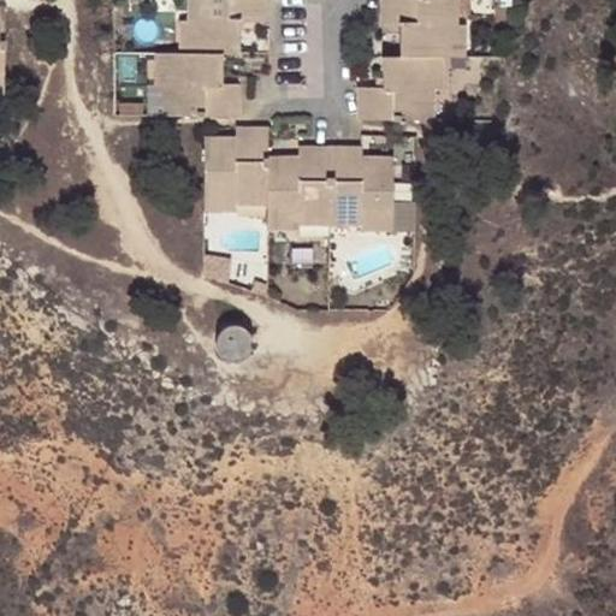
[(181,52),(221,53),(240,53),(240,22),(262,22),(264,22),(264,0),(193,0),(194,10),(199,10),(199,19),(188,19),(181,19),(181,52)]
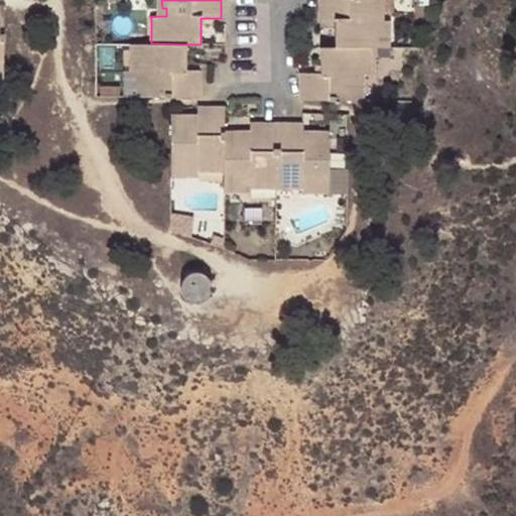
[(162,8),(161,0),(156,0),(157,16),(166,16),(166,8),(162,8)]
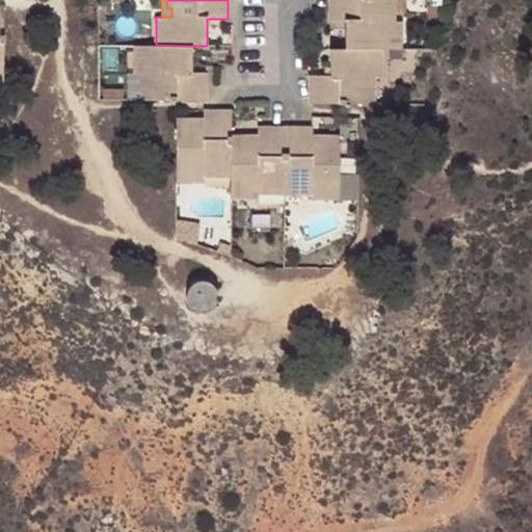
[(345,22),(345,48),(380,48),(399,48),(400,21),(395,21),(384,20),(383,11),(389,11),(389,0),(327,0),(328,22),(330,22),(345,22)]
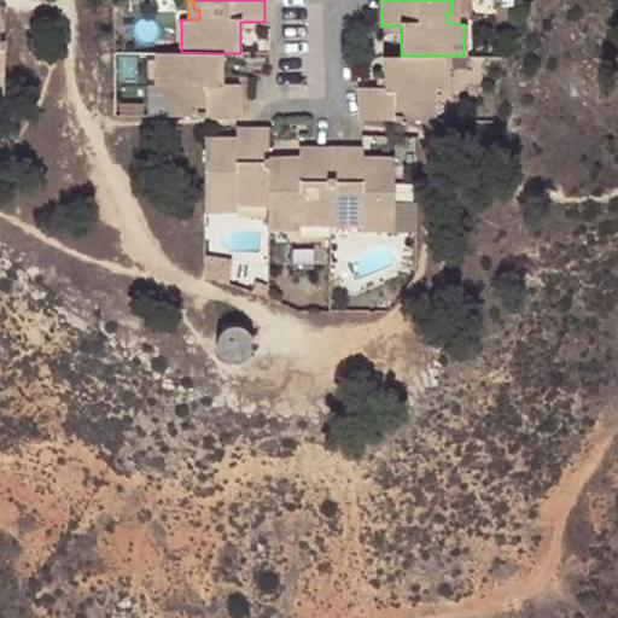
[(459,24),(459,0),(452,0),(452,13),(445,13),(447,23),(459,24)]
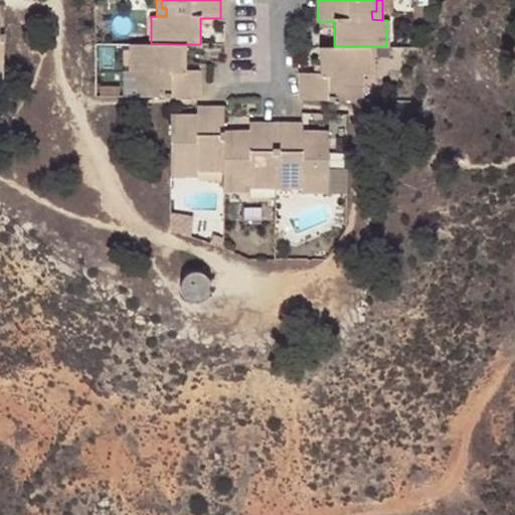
[(186,68),(185,44),(151,43),(132,43),(132,70),(136,70),(145,70),(146,79),(142,79),(142,97),(163,97),(164,98),(170,98),(171,97),(200,97),(200,69),(186,68)]
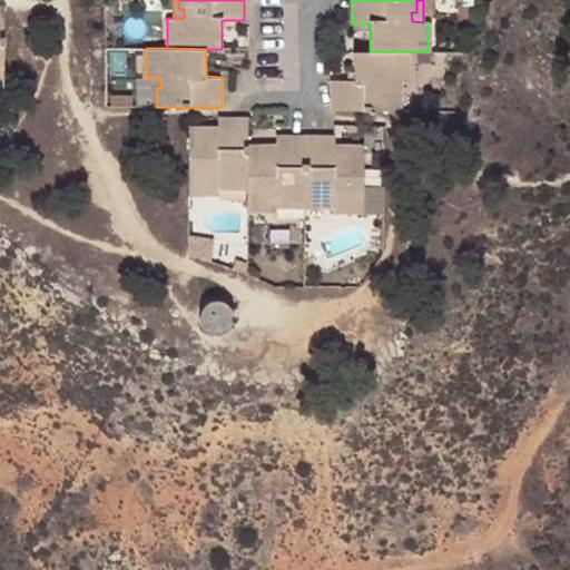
[(408,51),(370,51),(353,51),(353,80),(333,80),(330,80),(331,110),(362,110),(363,111),(369,111),(370,110),(395,110),(395,91),(390,91),(390,82),(401,82),(408,82),(408,51)]
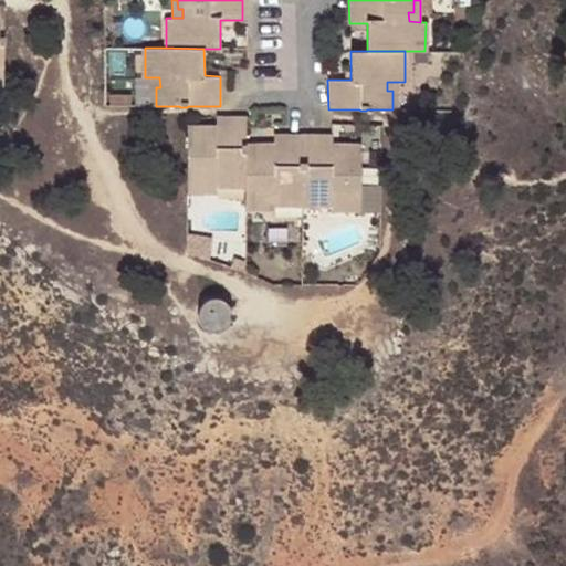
[(149,77),(149,106),(156,106),(156,87),(160,87),(159,77),(149,77)]
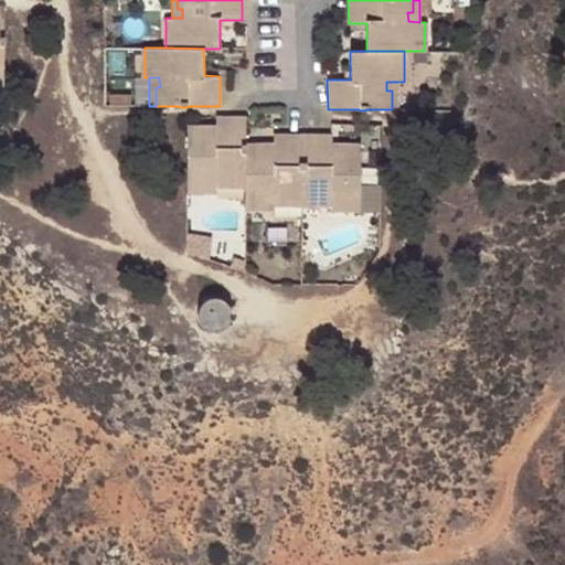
[(392,91),(392,109),(397,109),(397,82),(386,82),(386,91),(392,91)]
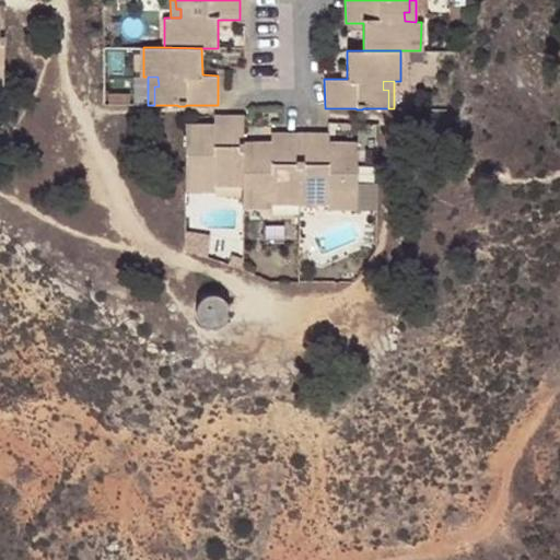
[(224,181),(243,181),(243,153),(245,151),(245,146),(243,144),(243,142),(243,115),(214,114),(213,116),(214,125),(214,135),(208,135),(208,125),(186,125),(185,189),(216,189),(216,187),(216,177),(224,177),(224,181)]
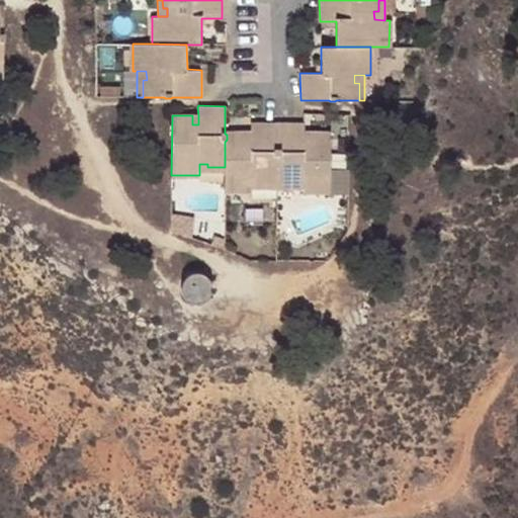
[(260,183),(277,183),(277,157),(279,157),(279,151),(277,151),(277,122),(251,121),(251,132),(251,141),(245,141),(246,132),(225,132),(225,134),(227,135),(227,140),(225,142),(225,167),(225,173),(225,191),(252,191),(252,188),(252,179),(260,179),(260,183)]
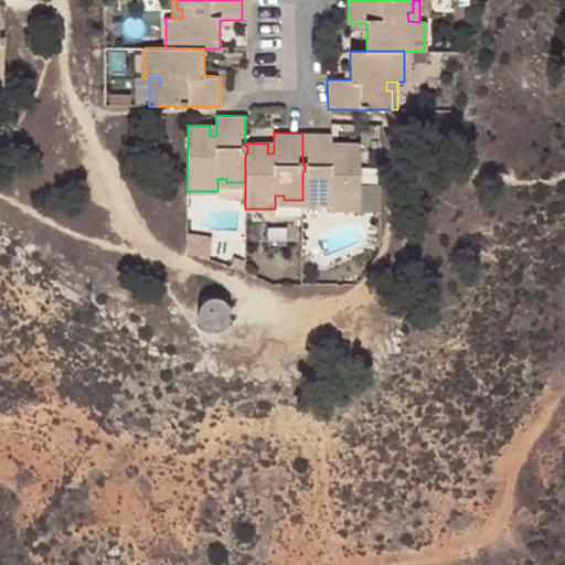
[(330,210),(360,210),(360,145),(339,145),(339,155),(332,155),(332,144),(332,134),(302,134),(302,164),(305,164),(305,171),(302,171),(302,200),(320,200),(320,196),(330,196),(330,205),(330,210)]
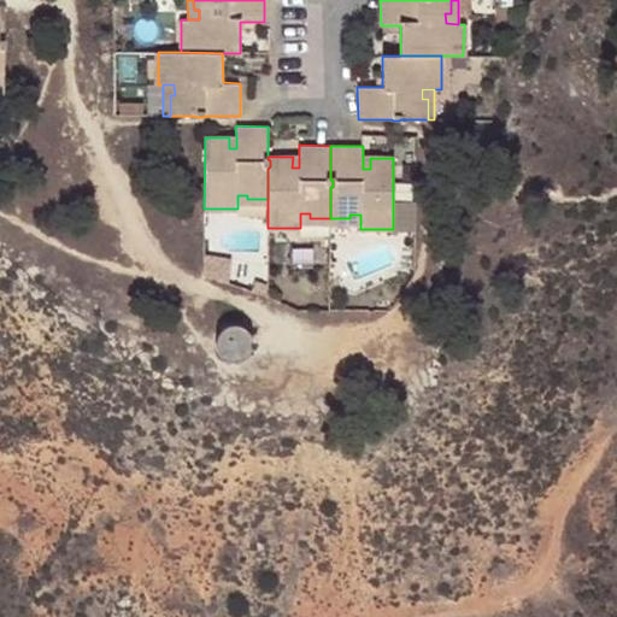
[(238,206),(268,206),(268,199),(247,199),(247,195),(238,195),(238,206)]
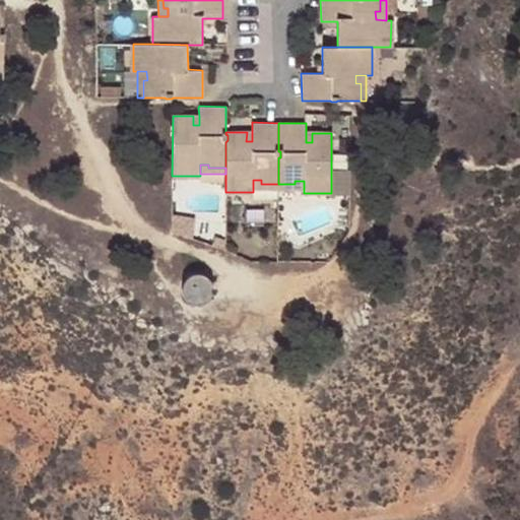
[(253,189),(278,189),(278,184),(261,184),(261,180),(253,180),(253,189)]
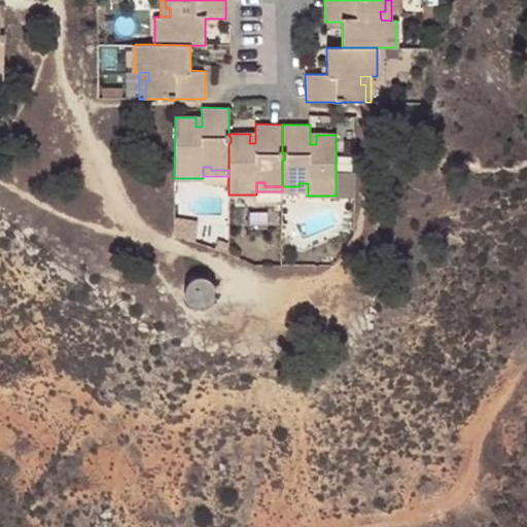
[(299,186),(282,186),(282,191),(308,191),(308,183),(299,183),(299,186)]
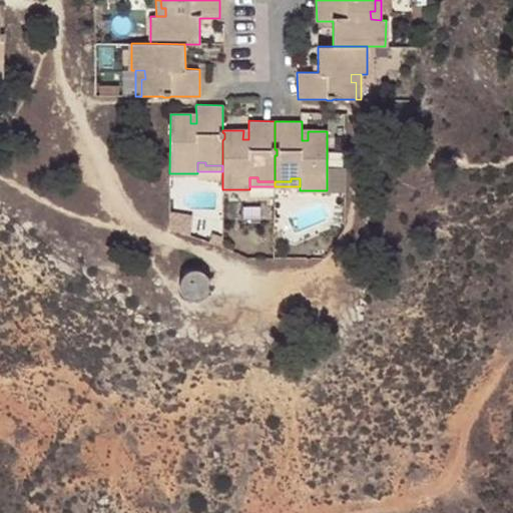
[(189,270),(187,272),(186,272),(184,274),(182,276),(181,278),(180,280),(179,283),(179,285),(179,288),(180,290),(181,293),(182,295),(184,297),(186,298),(188,300),(191,301),(194,301),(196,301),(201,300),(203,299),(205,297),(207,295),(208,293),(209,291),(210,288),(210,286),(210,283),(210,281),(209,278),(207,276),(206,274),(204,272),(201,271),(199,270),(196,270),(194,269),(191,270),(189,270)]
